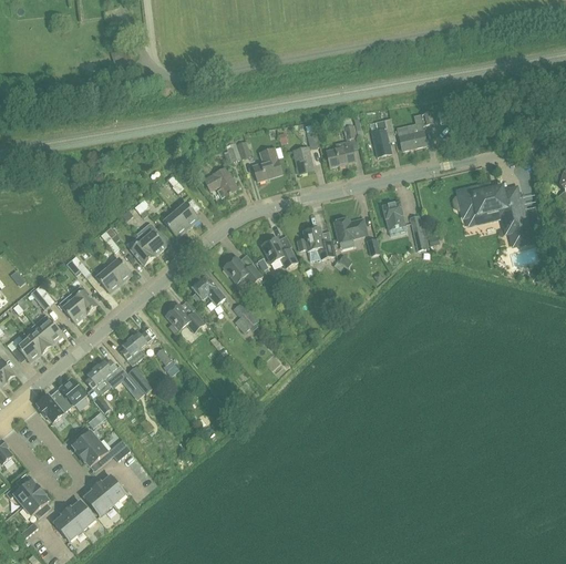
[(113,53),(115,61),(133,54),(131,47),(113,53)]
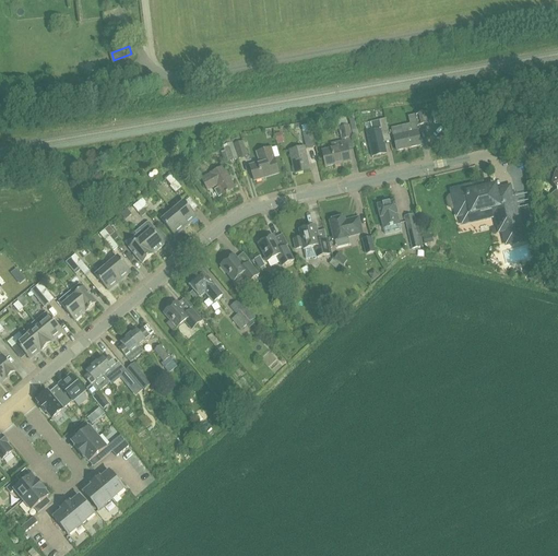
[(413,113),(415,123),(424,121),(424,119),(429,118),(428,109),(413,113)]
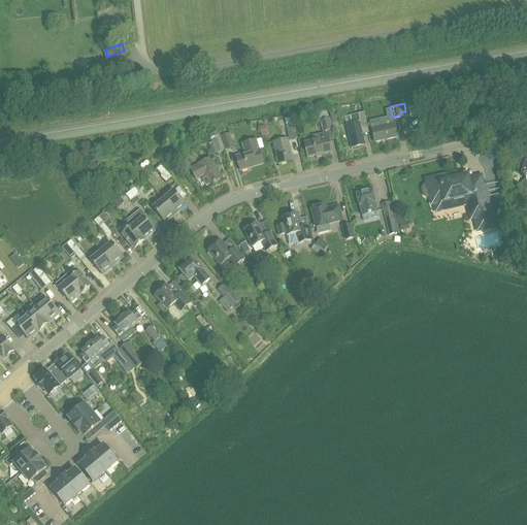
[(351,122),(346,123),(350,144),(364,142),(360,124),(366,123),(363,109),(349,112),(351,122)]
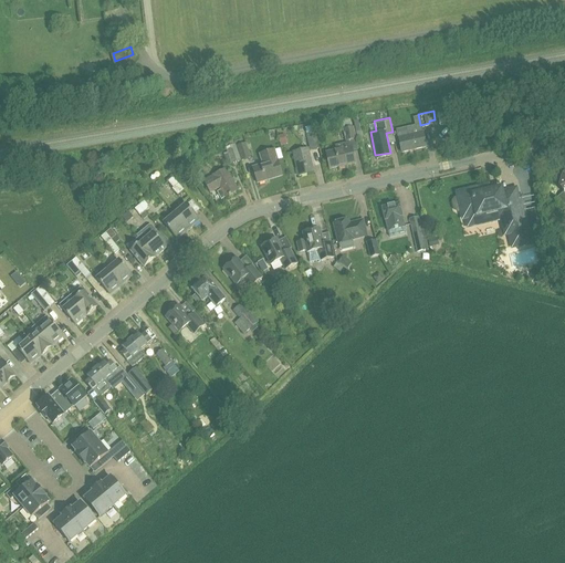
[(305,132),(309,148),(318,146),(315,131),(314,131),(313,123),(304,125),(306,132),(305,132)]
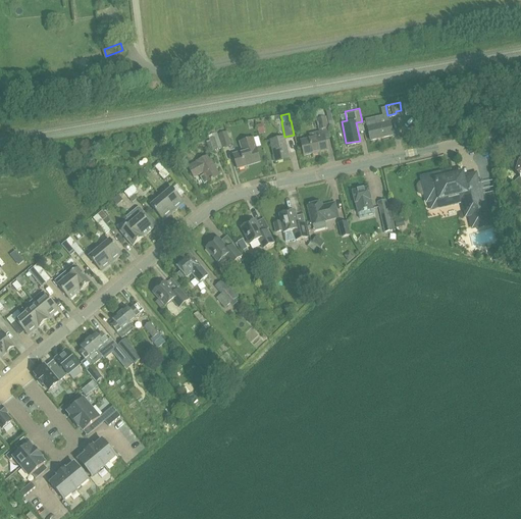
[(371,119),(368,120),(366,120),(369,138),(392,134),(388,120),(372,123),(371,119)]
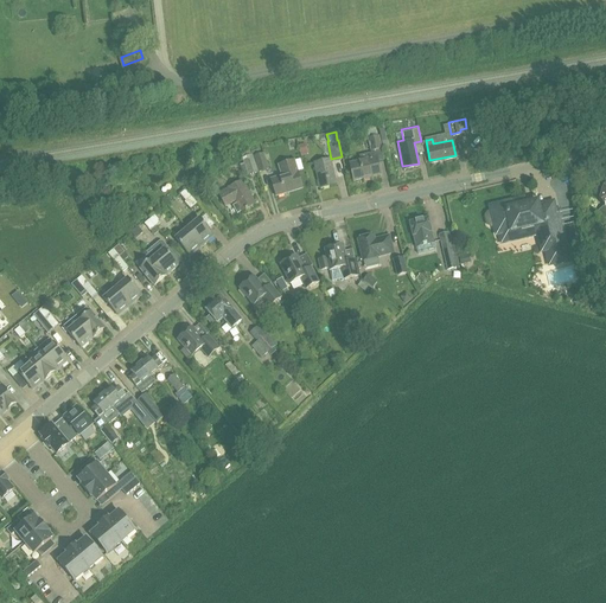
[(298,142),(300,153),(307,151),(304,140),(298,142)]
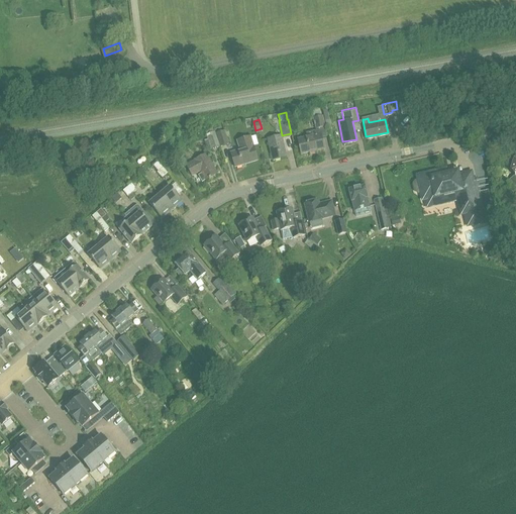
[(298,137),(301,151),(323,146),(318,127),(312,128),(312,130),(306,131),(307,135),(298,137)]
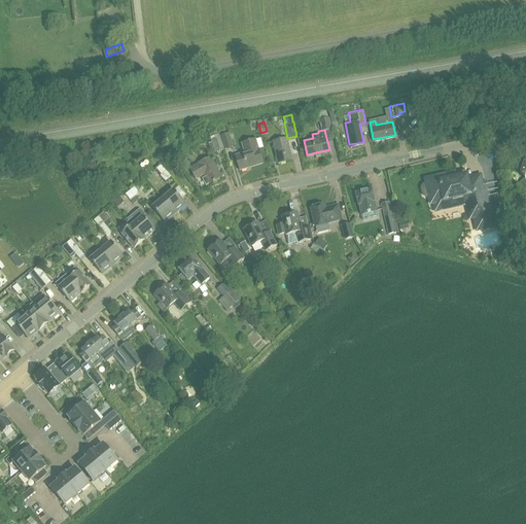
[(219,133),(223,147),(233,145),(228,131),(219,133)]
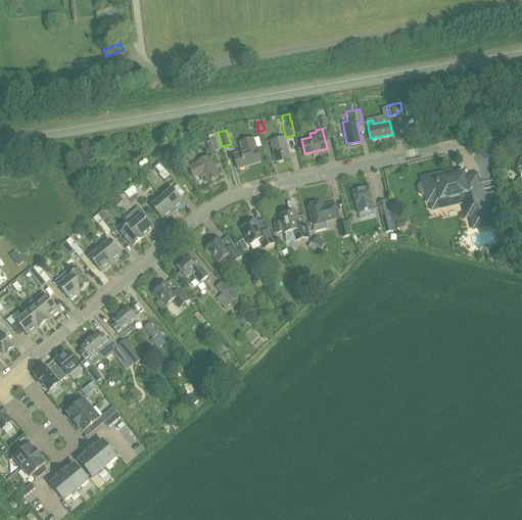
[(207,134),(212,149),(222,146),(217,131),(207,134)]
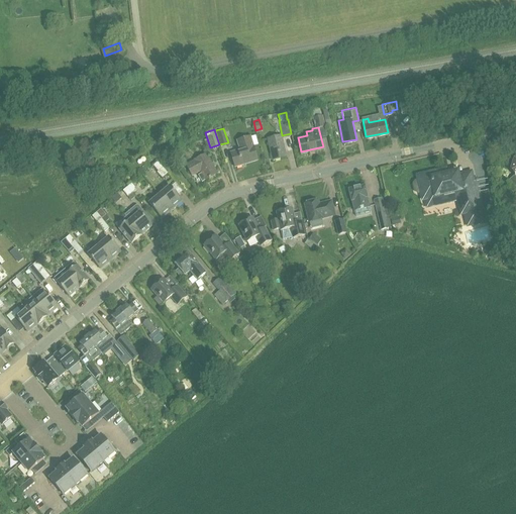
[(267,136),(272,158),(285,156),(280,133),(267,136)]
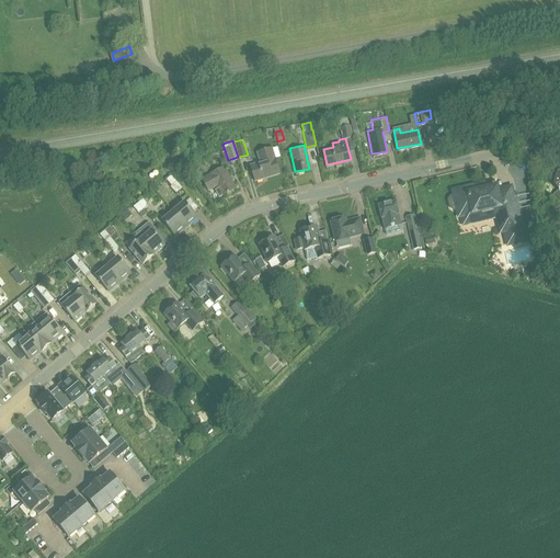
[(250,163),(254,179),(278,172),(271,146),(256,150),(259,160),(250,163)]
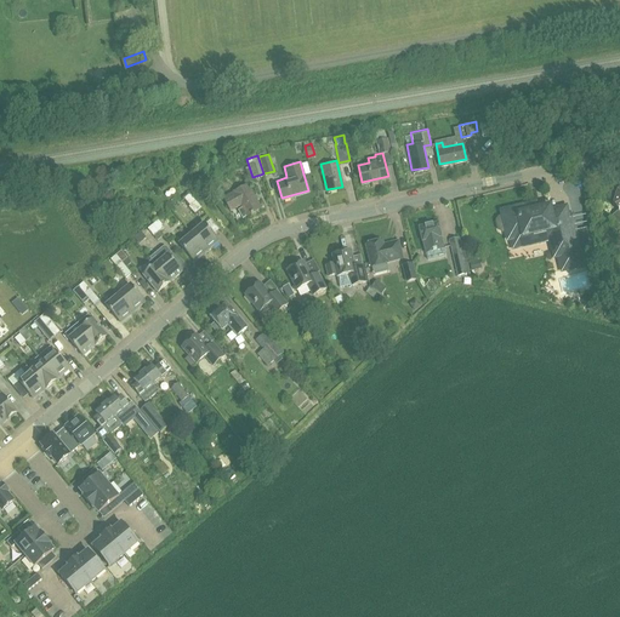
[(229,209),(240,203),(242,205),(237,207),(242,216),(260,206),(248,182),(222,195),(229,209)]
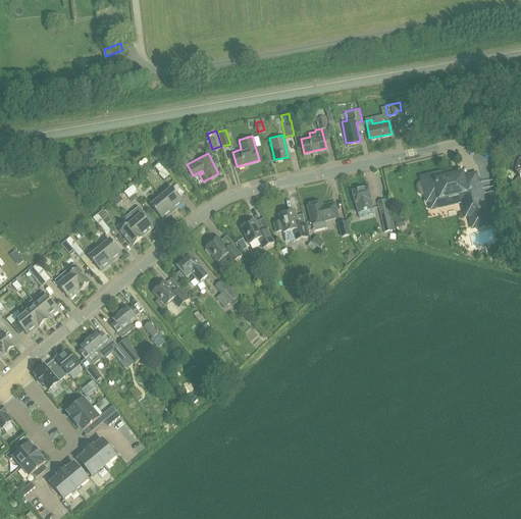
[(158,171),(163,177),(168,172),(159,161),(154,165),(159,170),(158,171)]
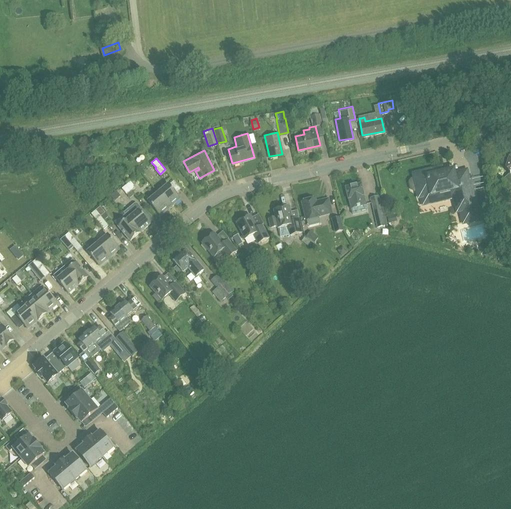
[(410,176),(408,179),(410,187),(413,189),(417,188),(418,194),(420,194),(422,201),(433,199),(453,194),(457,208),(458,208),(479,203),(472,174),(466,175),(465,169),(452,172),(452,168),(441,171),(440,166),(413,172),(414,175),(410,176)]
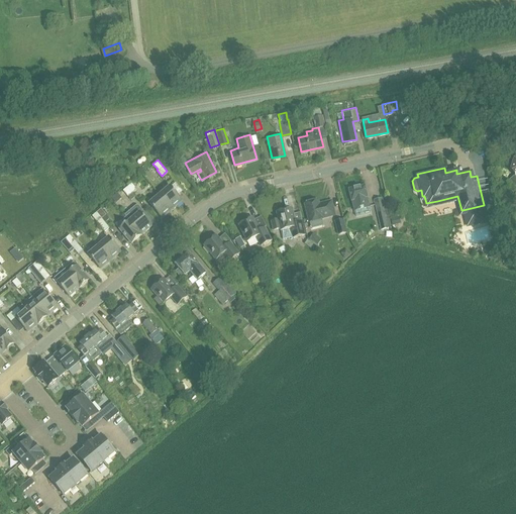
[(126,185),(131,191),(136,188),(131,181),(126,185)]
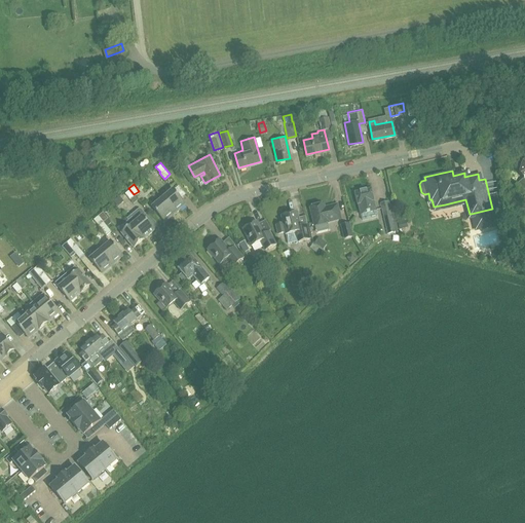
[(358,201),(360,212),(375,209),(372,198),(373,198),(370,186),(353,190),(357,201),(358,201)]
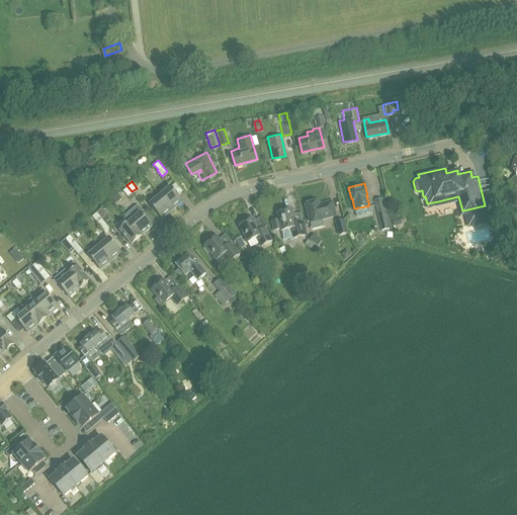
[(122,189),(127,195),(132,191),(126,185),(122,189)]
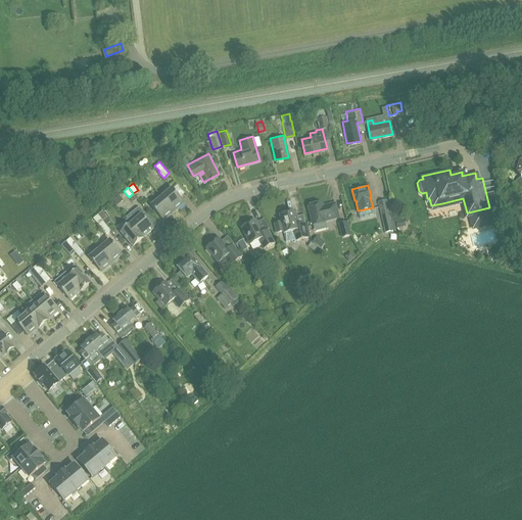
[(161,195),(174,210),(184,201),(172,187),(161,195)]
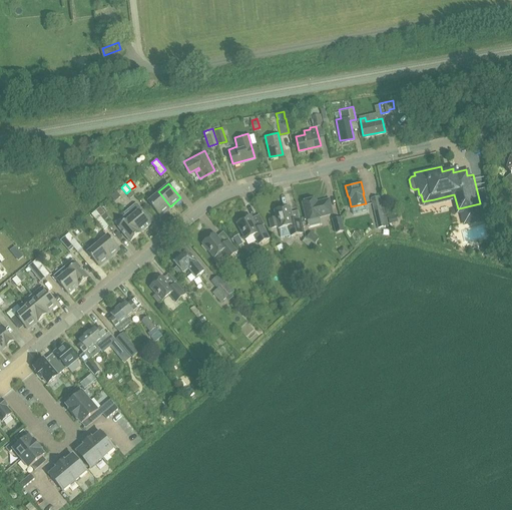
[(148,199),(160,214),(170,206),(158,191),(148,199)]
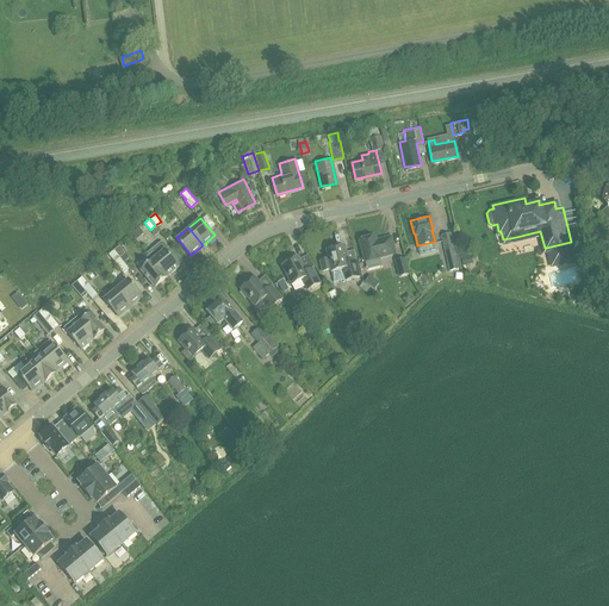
[(440,232),(448,268),(461,266),(453,230),(440,232)]
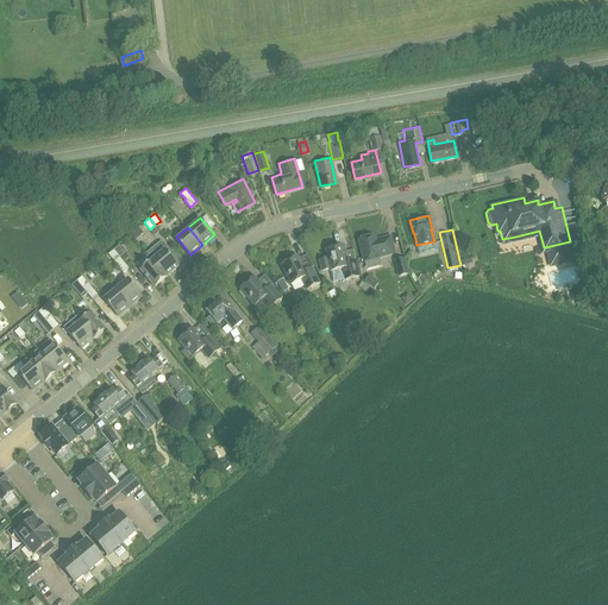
[(358,238),(364,259),(378,256),(378,253),(393,250),(389,234),(374,238),(374,233),(358,238)]
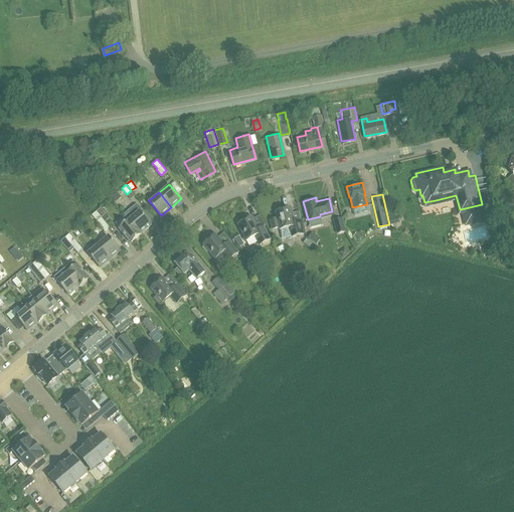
[(125,214),(140,232),(150,224),(140,211),(143,208),(137,202),(135,202),(124,211),(126,213),(125,214)]
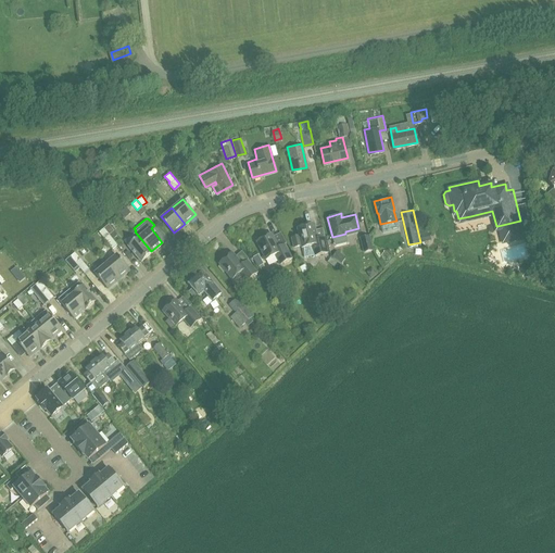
[(301,243),(301,246),(302,246),(305,255),(314,253),(328,250),(324,235),(317,237),(314,222),(297,226),(299,234),(291,236),(293,246),(301,243)]
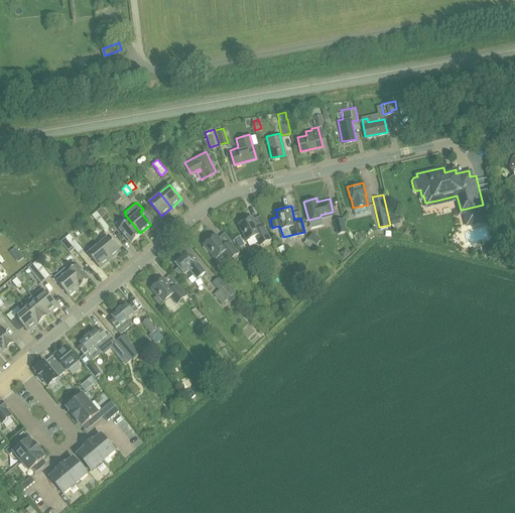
[(100,207),(96,210),(101,216),(105,213),(100,207)]
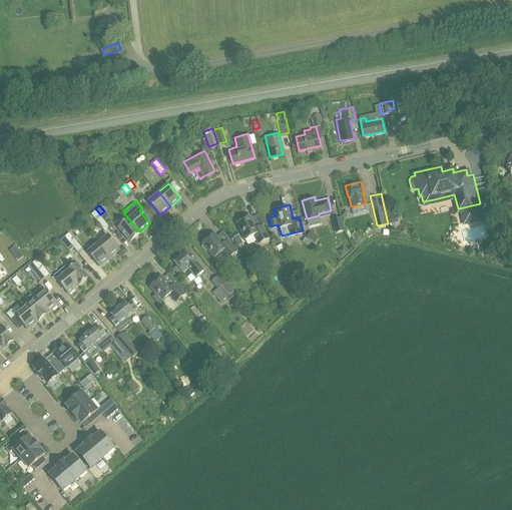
[(90,212),(103,227),(107,224),(100,214),(95,208),(90,212)]
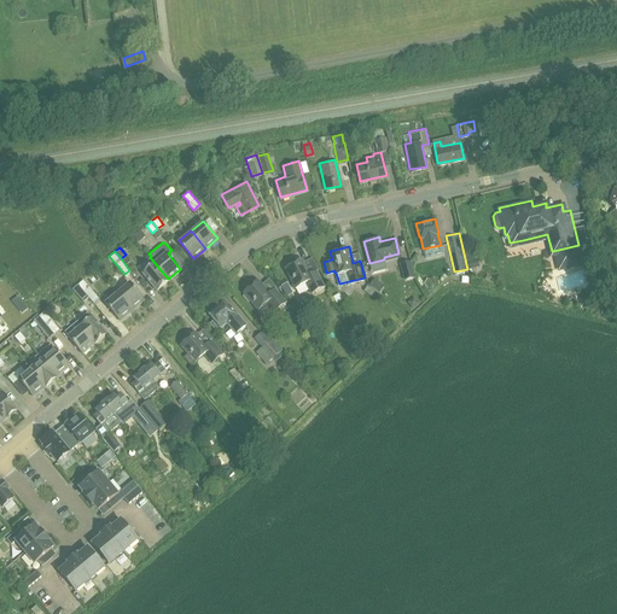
[(143,272),(156,288),(168,279),(150,257),(146,261),(150,265),(143,272)]
